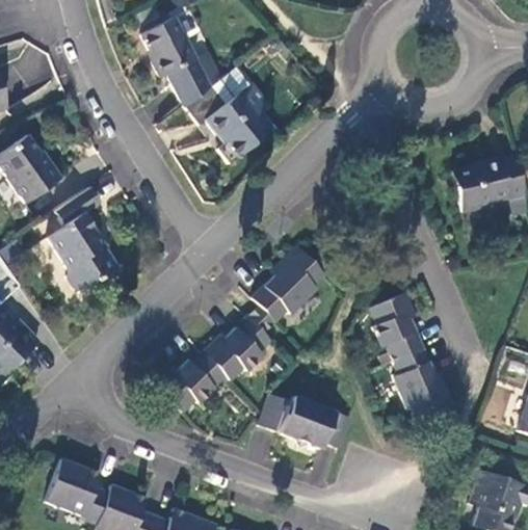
[(177,18),(143,34),(157,61),(154,62),(162,78),(167,75),(183,106),(210,85),(177,18)]
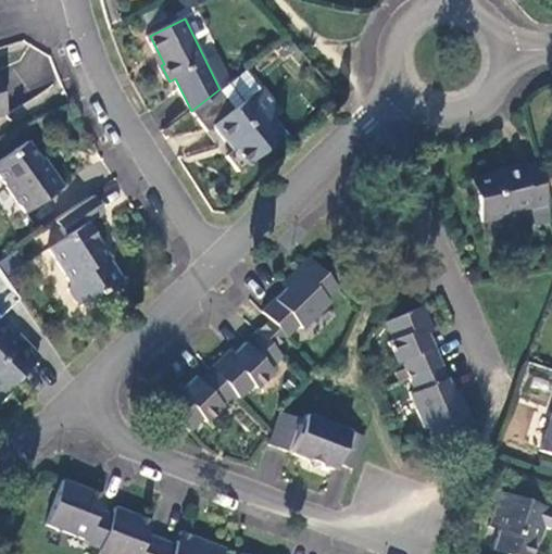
[(203,116),(212,127),(249,98),(236,82),(216,97),(218,100),(213,105),(215,109),(203,116)]
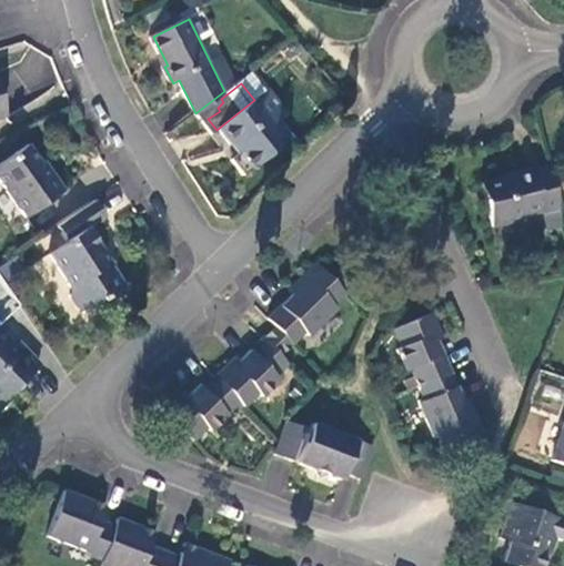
[(0,87),(0,119),(10,117),(0,87)]
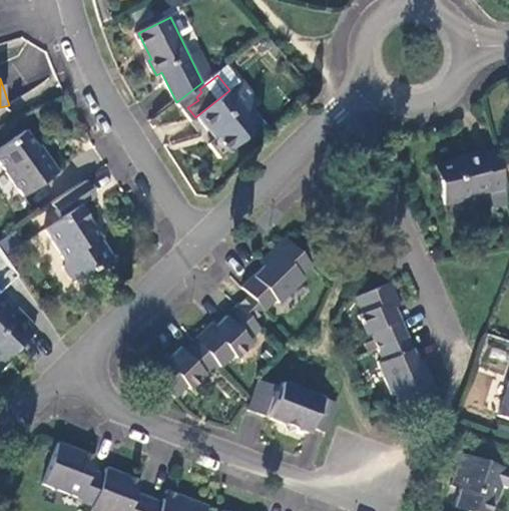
[(229,90),(195,117),(214,141),(217,138),(227,151),(264,123),(249,106),(258,99),(240,80),(229,90)]
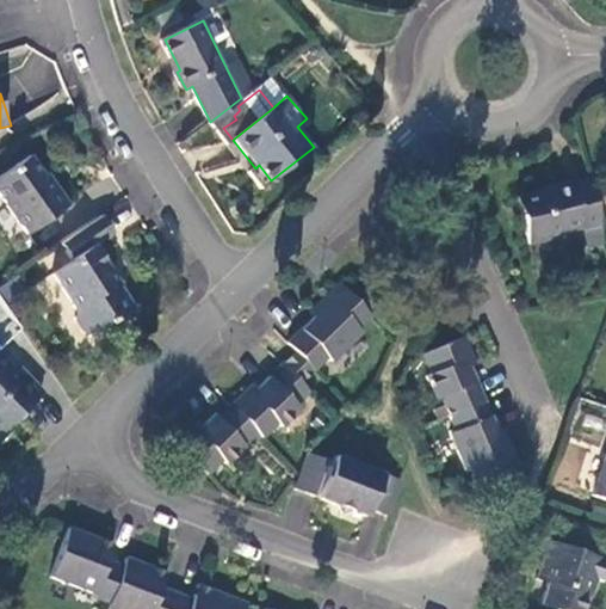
[(35,161),(0,185),(0,189),(35,238),(75,209),(59,186),(55,190),(35,161)]
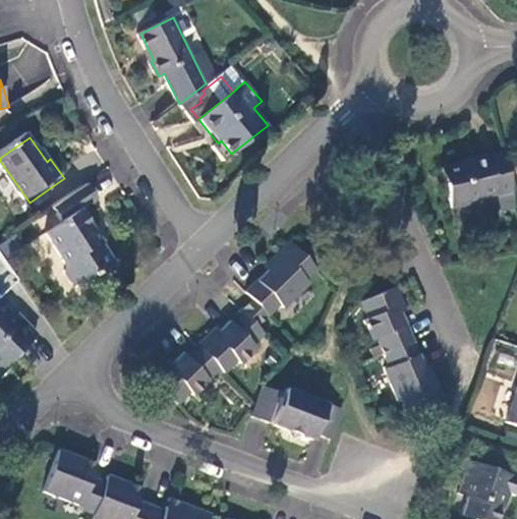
[(494,193),(512,189),(504,155),(493,157),(492,153),(471,158),(471,162),(443,168),(452,206),(471,200),(470,197),(493,192),(494,193)]
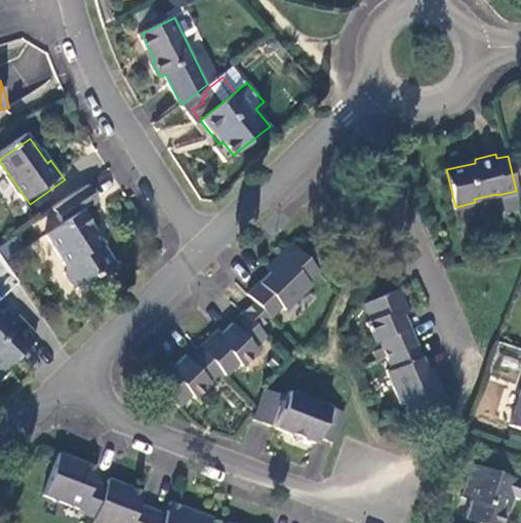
[(104,205),(93,190),(57,214),(67,228),(50,239),(70,266),(70,276),(78,287),(90,289),(101,281),(110,280),(121,271),(122,266),(99,233),(103,231),(91,213),(104,205)]
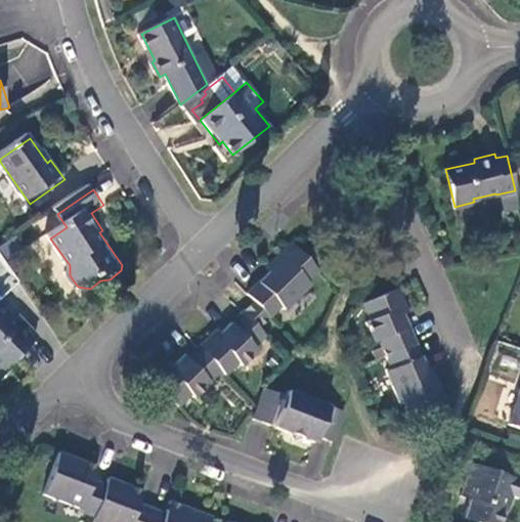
[(318,268),(291,241),(274,258),(277,261),(271,268),(248,292),(272,315),(288,300),(291,302),(310,283),(307,279),(318,268)]
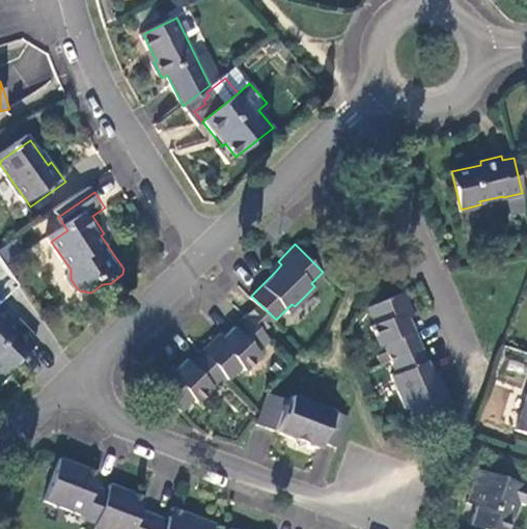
[(271,269),(275,272),(281,265),(278,261),(271,269)]
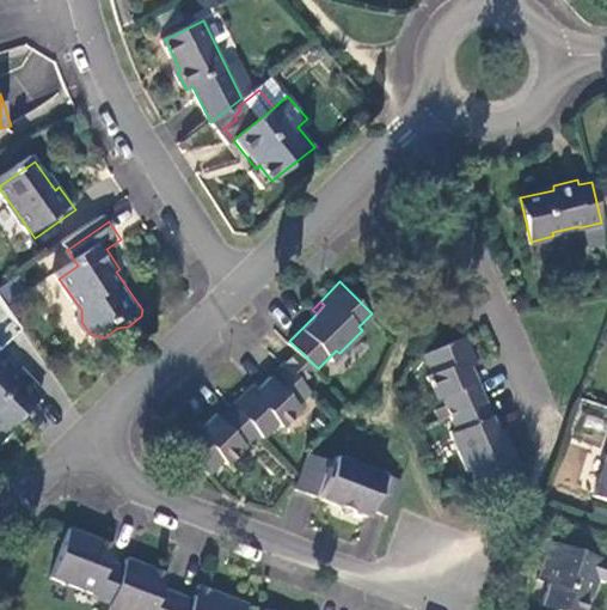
[(479,463),(485,480),(521,464),(513,445),(510,446),(471,354),(476,353),(467,333),(430,348),(437,366),(430,368),(443,398),(449,396),(463,426),(457,429),(472,467),(479,463)]
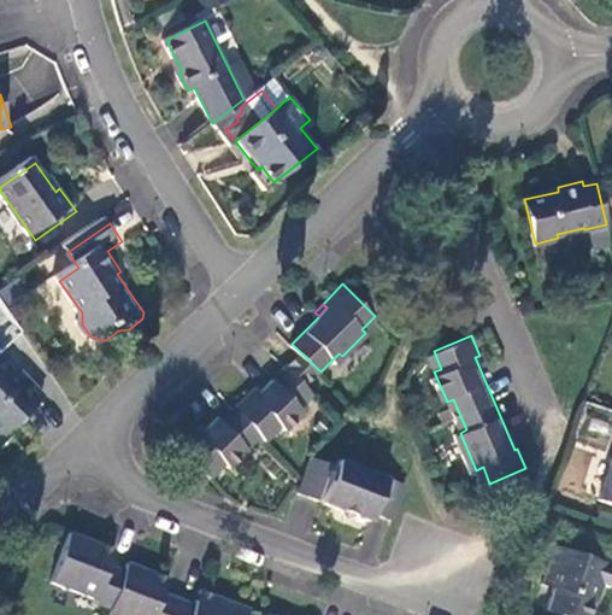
[(0,349),(0,432),(5,438),(46,394),(27,376),(24,379),(0,356),(0,355),(3,352),(0,349)]
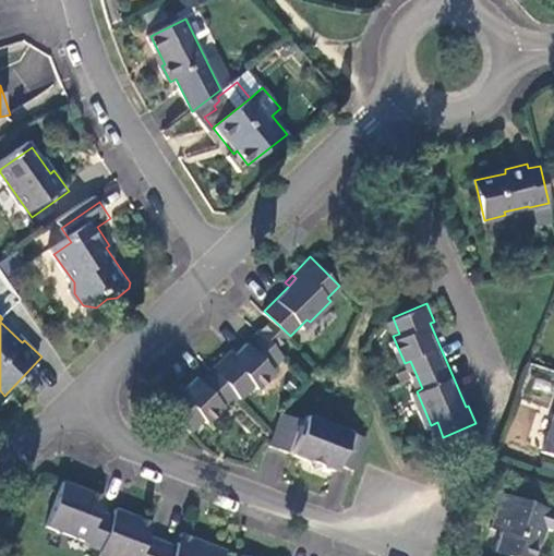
[(190,385),(177,398),(202,423),(216,410),(220,414),(243,391),(247,395),(256,384),(262,388),(281,369),(278,365),(287,357),(263,331),(245,350),(238,357),(235,353),(211,376),(207,374),(193,388),(190,385)]
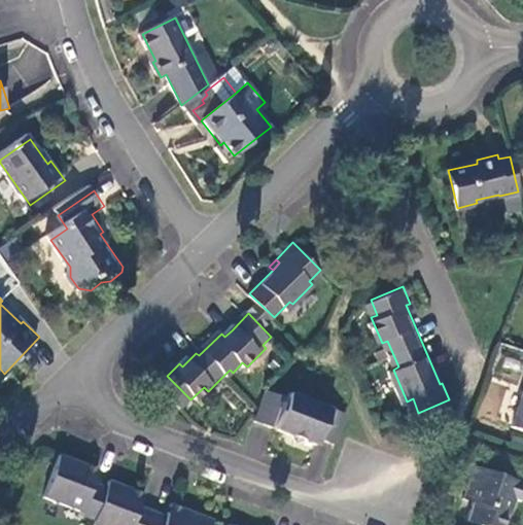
[(228,326),(221,334),(224,337),(232,330),(228,326)]
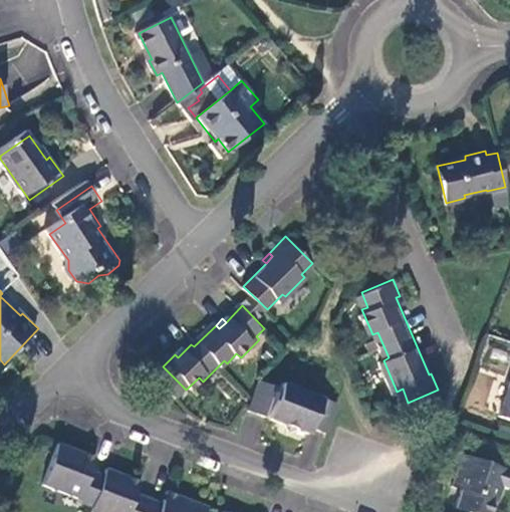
[(509,370),(496,412),(509,416),(509,370)]
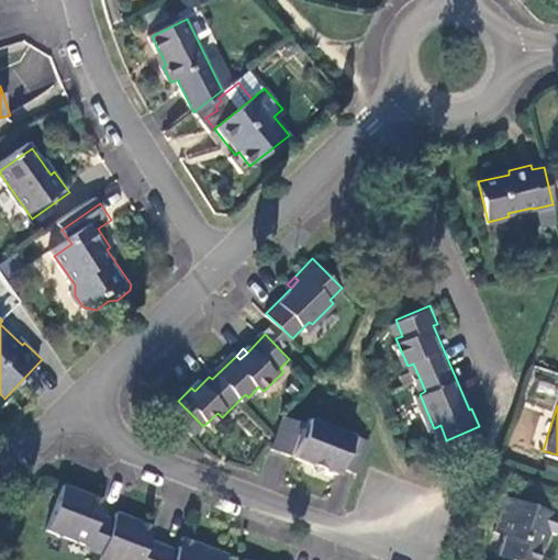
[(343,467),(360,473),(372,439),(312,417),(308,430),(301,428),(303,422),(285,415),(272,448),(339,473),(343,467)]
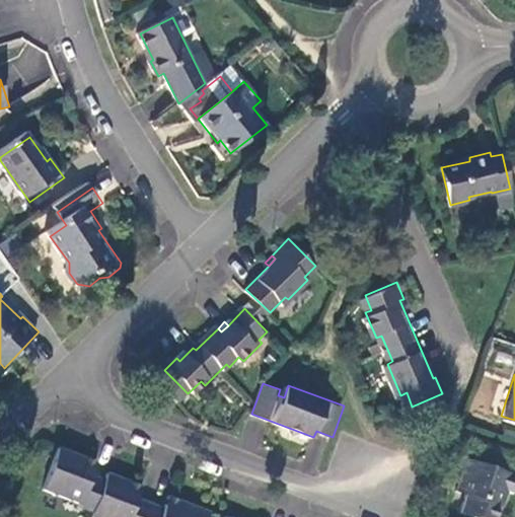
[(211,516),(213,512),(179,501),(177,507),(168,504),(167,506),(142,498),(143,495),(131,491),(133,484),(112,476),(108,484),(92,477),(93,473),(82,469),(86,460),(60,451),(45,492),(84,505),(82,509),(98,515),(98,516),(211,516)]
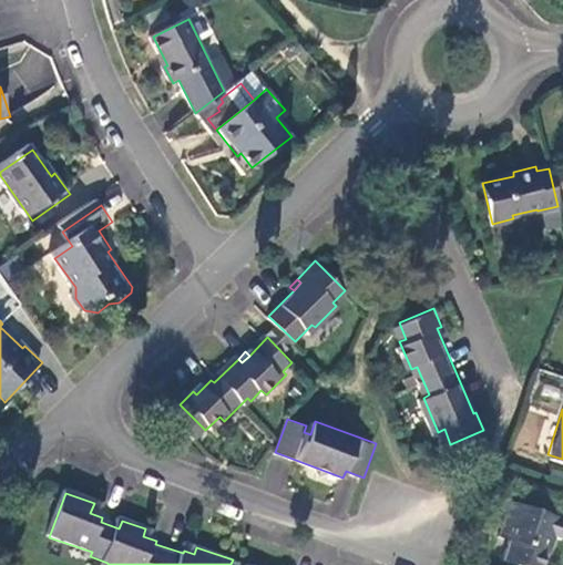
[(562,519),(505,500),(494,534),(504,536),(498,557),(520,564),(538,564),(548,535),(556,538),(562,522),(562,519)]
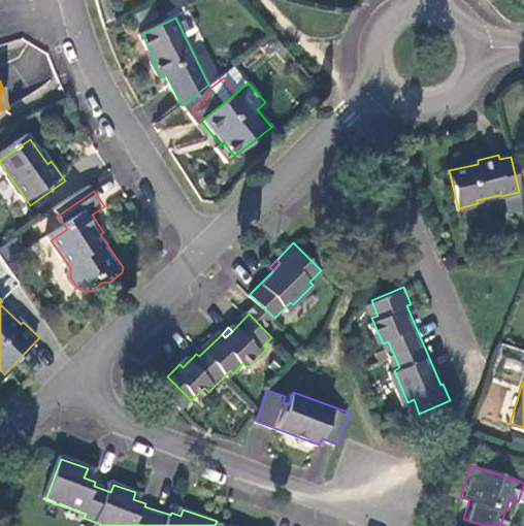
[(98,472),(88,468),(84,478),(95,482),(98,472)]
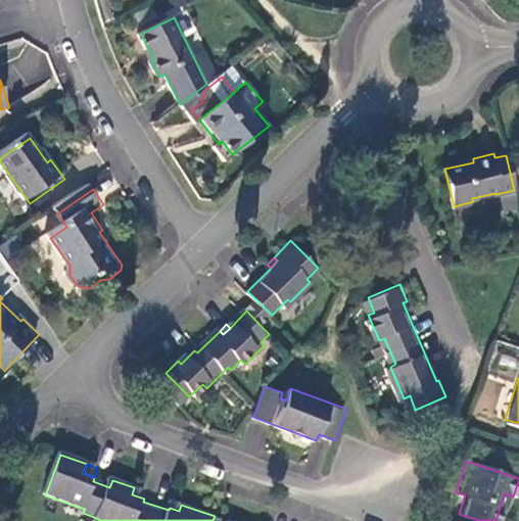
[(147,492),(134,487),(132,494),(144,499),(147,492)]
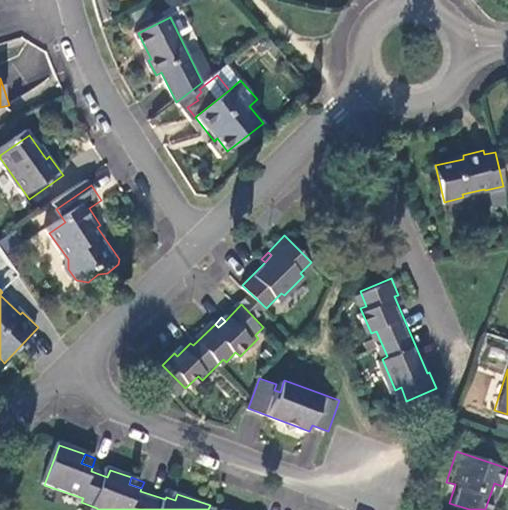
[(168,490),(166,497),(175,500),(177,494),(168,490)]
